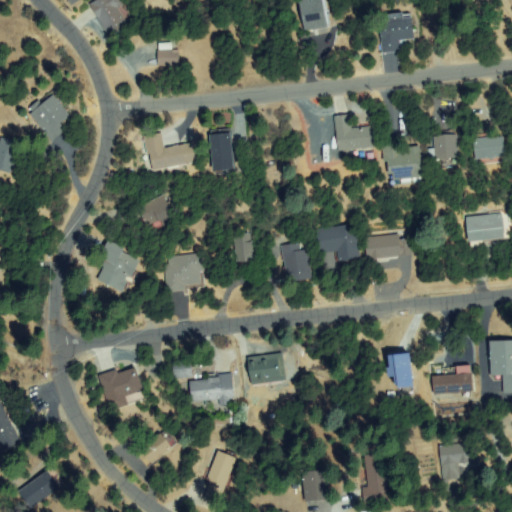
[(118,8),(127,26),(111,35),(93,3),(98,0),(122,0),(125,4),(118,8)]
